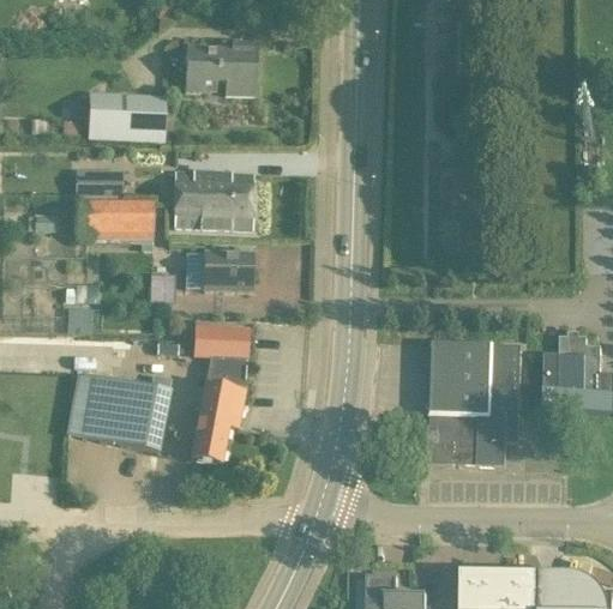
[(226,83),(226,95),(256,96),(257,48),(251,47),(251,41),(232,41),(232,46),(187,44),(186,91),(215,92),(216,82),(226,83)]
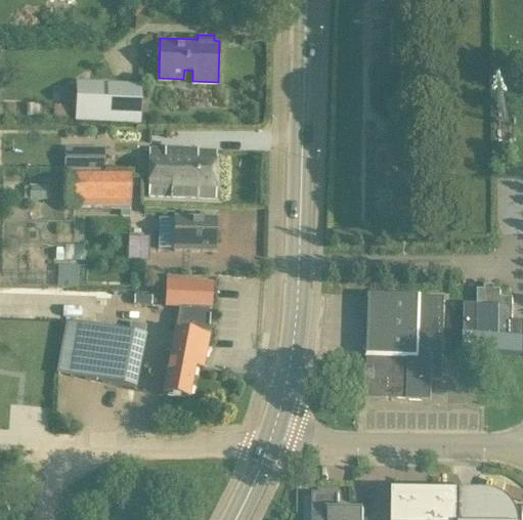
[(79,78),(76,118),(140,122),(142,82),(79,78)]
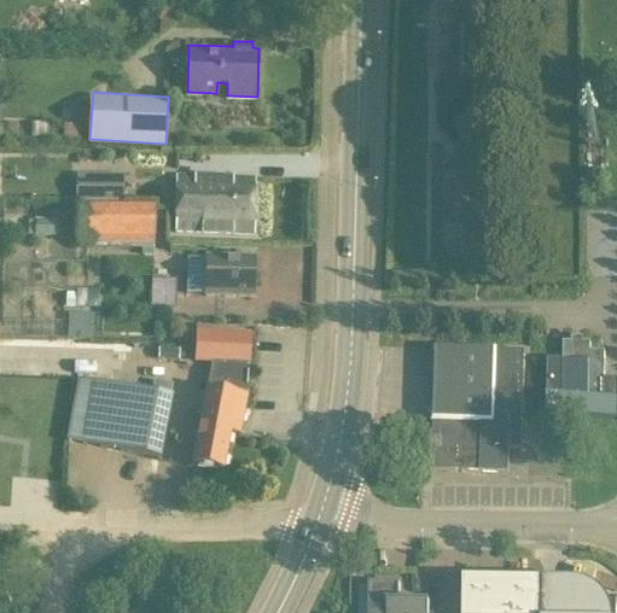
[(232,229),(254,231),(255,175),(233,173),(178,171),(175,228),(203,228),(203,231),(232,231),(232,229)]
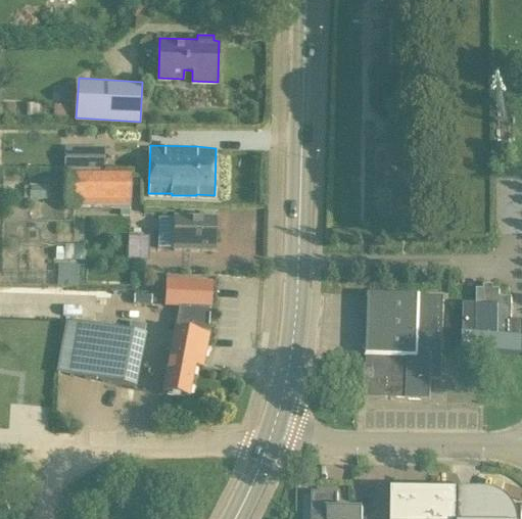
[(65,146),(65,169),(86,170),(86,146),(65,146)]
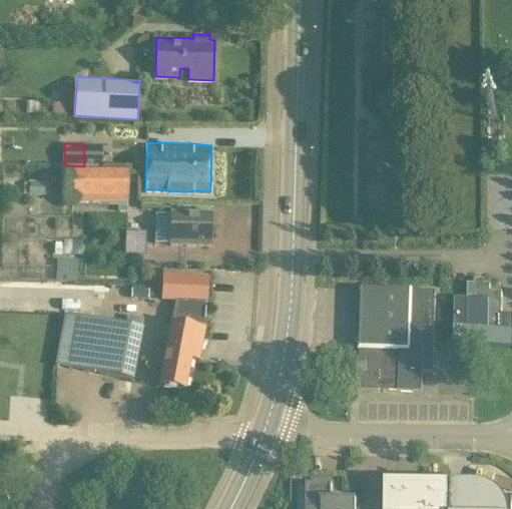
[(64,165),(63,197),(127,199),(128,167),(84,166),(64,165)]
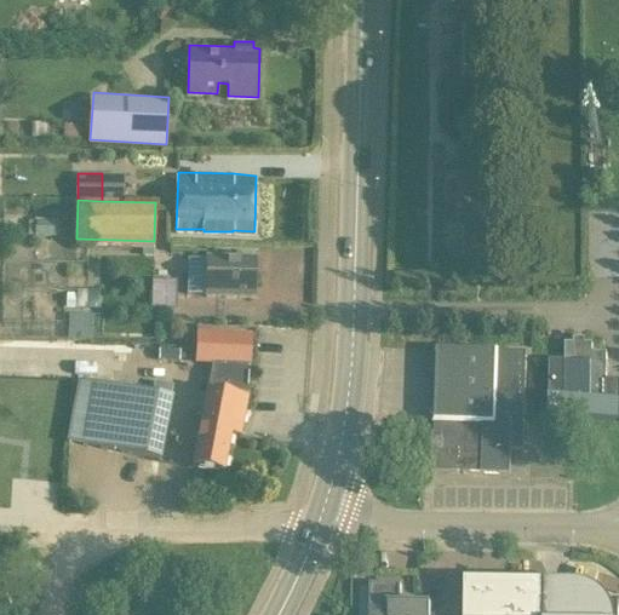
[(206,265),(188,265),(187,291),(206,291),(206,293),(254,294),(256,256),(207,254),(206,265)]
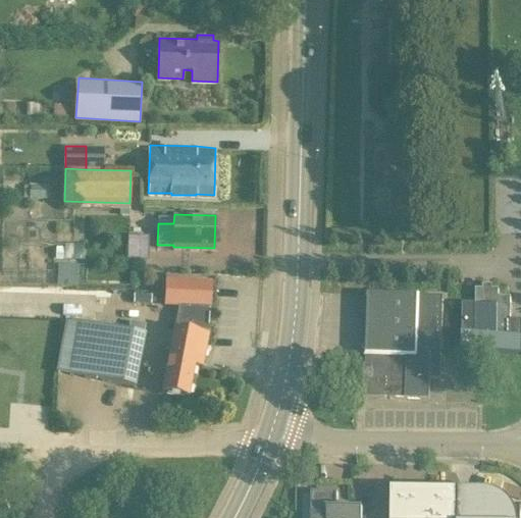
[(128,231),(128,256),(148,257),(149,231),(128,231)]
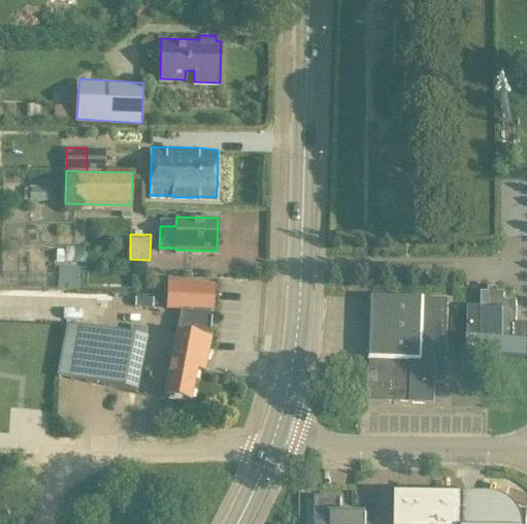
[(180,306),(164,394),(190,398),(196,366),(204,368),(210,336),(209,336),(211,307),(212,308),(215,283),(169,281),(167,305),(180,306)]
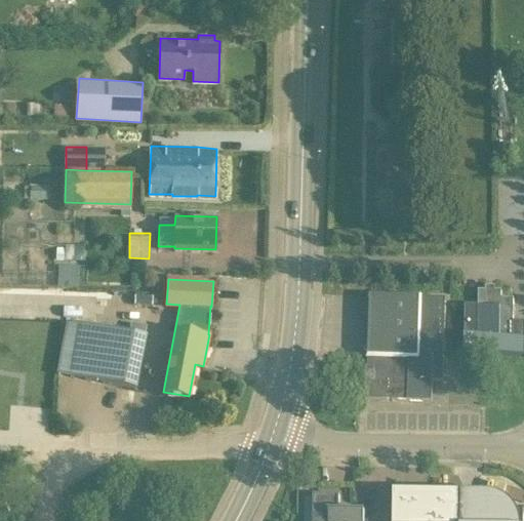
[(466,303),(465,352),(523,353),(523,319),(514,319),(514,295),(502,295),(502,288),(479,287),(479,303),(466,303)]
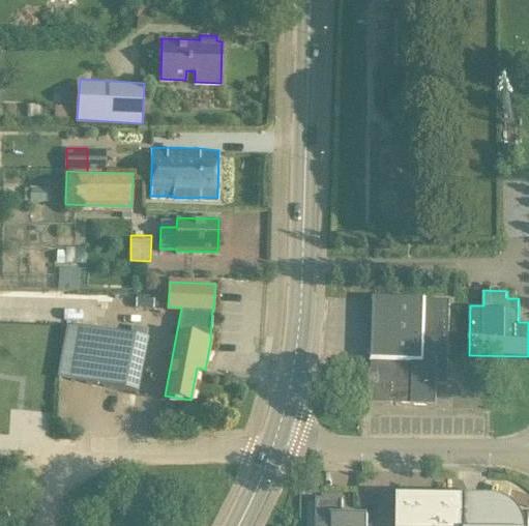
[(450,298),(375,296),(373,358),(380,359),(379,375),(370,375),(370,401),(436,403),(437,382),(447,382),(450,298)]
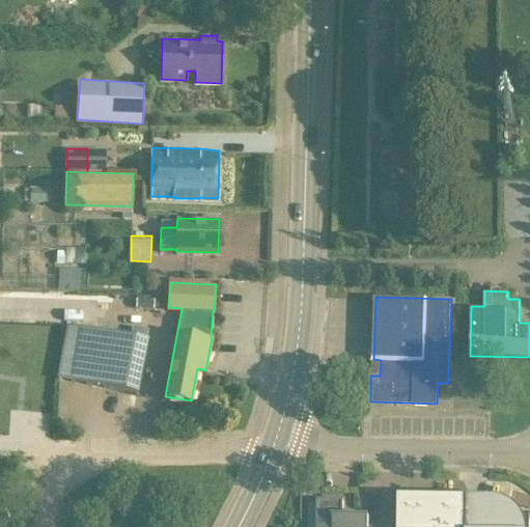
[(68,327),(59,376),(136,391),(146,339),(148,327),(133,324),(130,336),(81,326),(80,330),(68,327)]
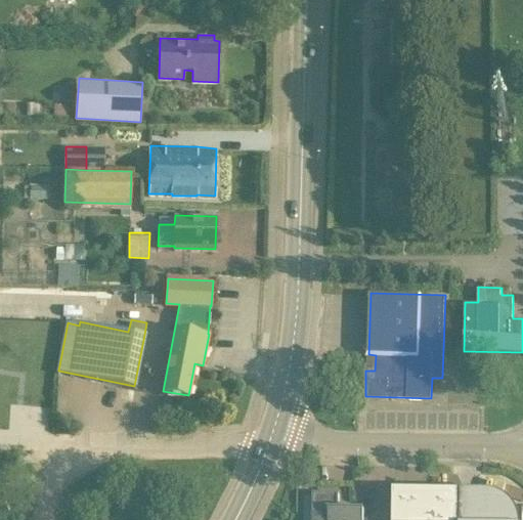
[(34,376),(54,377),(57,323),(37,322),(29,321),(28,340),(36,340),(34,376)]
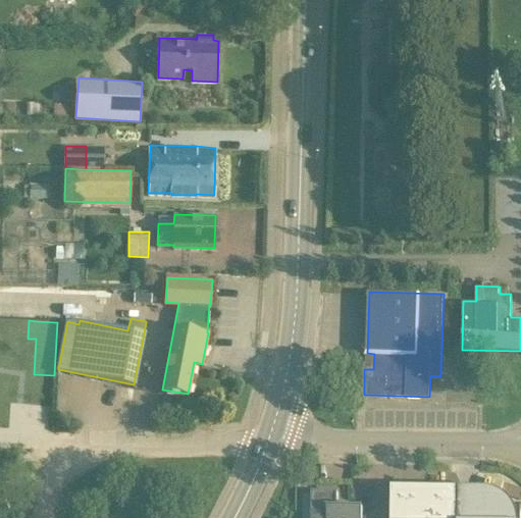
[(392,487),(391,517),(459,517),(460,488),(392,487)]
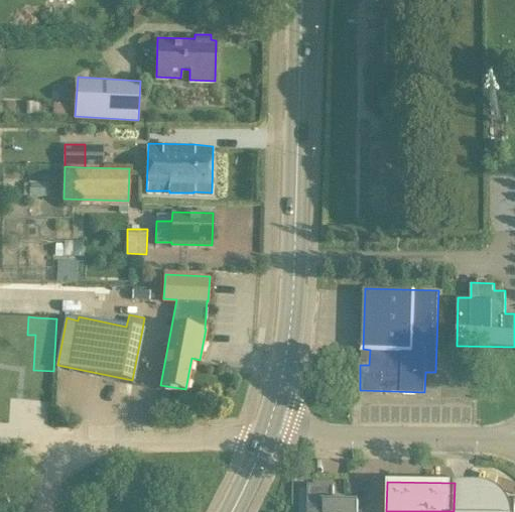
[(512,511),(512,510),(512,509),(511,507),(511,505),(510,504),(509,502),(508,501),(507,499),(506,498),(505,496),(504,495),(503,494),(502,493),(500,491),(499,490),(497,489),(495,488),(493,487),(491,486),(489,485),(487,485),(485,484),(484,484),(480,484),(455,483),(454,511),(512,511)]
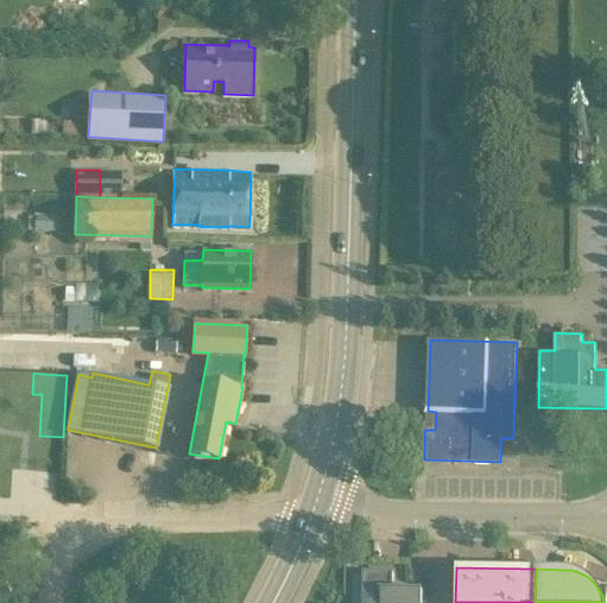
[(422,602),(423,590),(408,590),(408,589),(398,589),(398,590),(393,590),(394,571),(364,570),(362,602),(422,602)]
